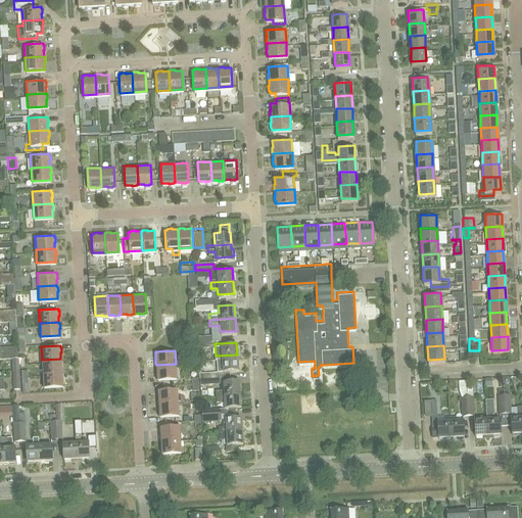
[(217,369),(238,368),(237,355),(216,356),(217,369)]
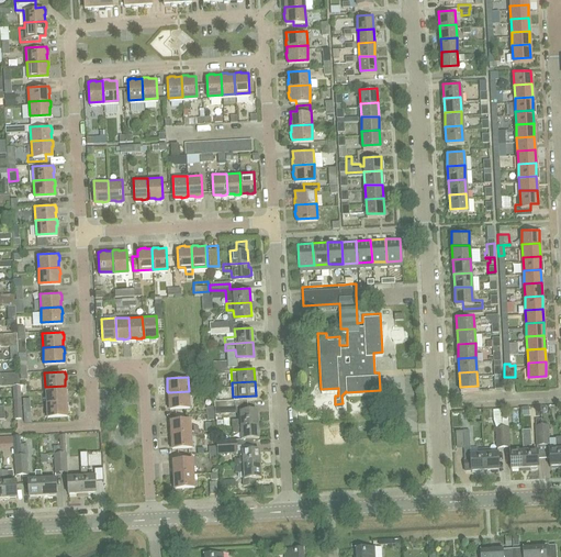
[(45,400),(66,399),(66,392),(67,392),(66,387),(65,386),(45,387),(45,400)]
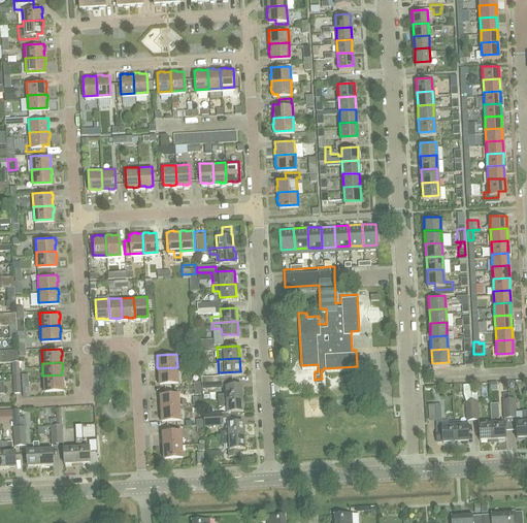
[(177,380),(177,367),(158,368),(158,373),(157,373),(158,380),(159,380),(159,381),(177,380)]
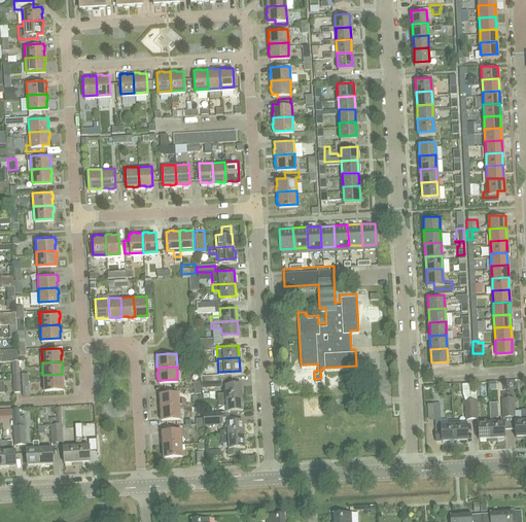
[(62,375),(62,374),(42,375),(43,388),(63,387),(63,380),(63,375),(62,375)]
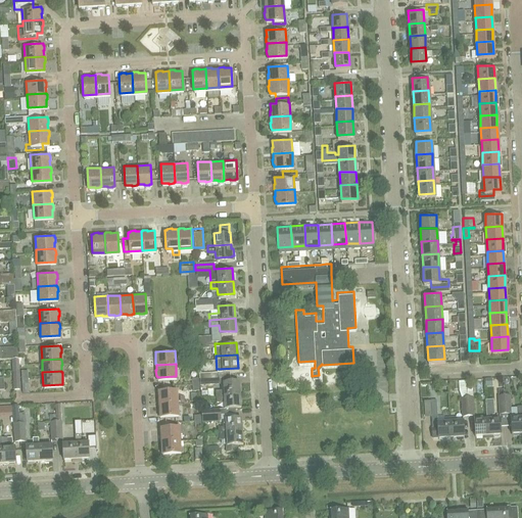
[(216,393),(239,391),(238,379),(222,380),(223,386),(215,386),(216,393)]
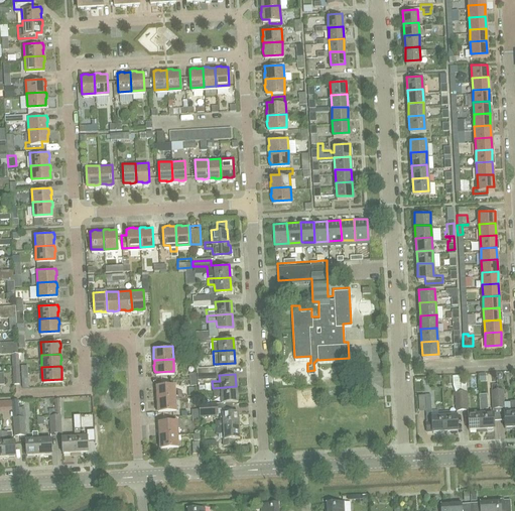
[(156,396),(175,395),(174,382),(155,383),(156,390),(155,390),(155,395),(156,395),(156,396)]
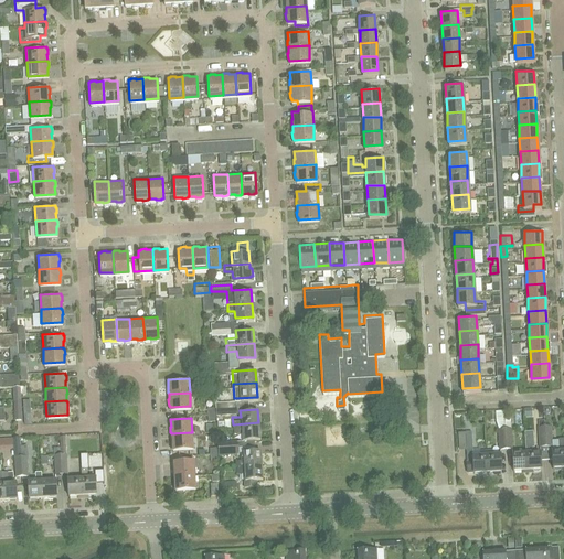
[(254,442),(254,437),(259,437),(258,422),(233,425),(233,430),(240,430),(240,437),(235,437),(216,438),(216,444),(254,442)]
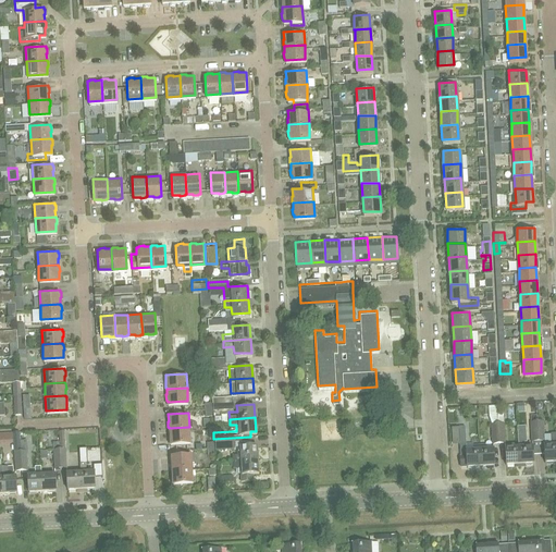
[(472,441),(472,445),(466,445),(466,441),(465,441),(464,421),(458,421),(459,441),(460,463),(466,462),(467,463),(480,463),(478,440),(472,441)]
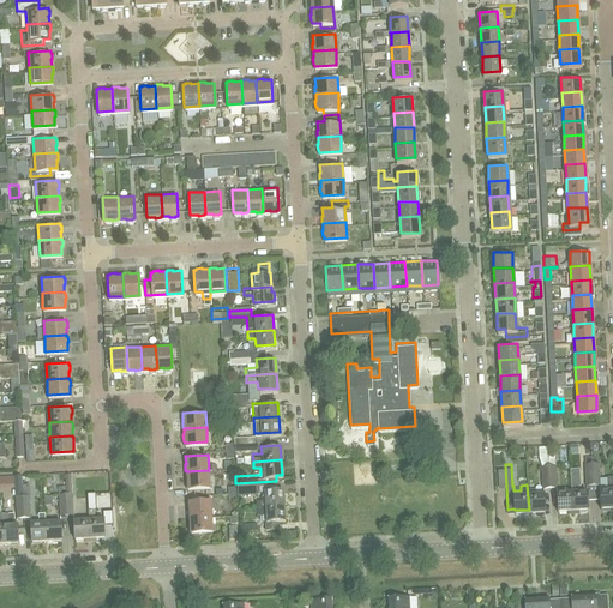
[(578,487),(577,482),(580,481),(578,464),(570,465),(570,475),(571,487),(572,506),(578,506),(580,509),(586,509),(587,506),(586,487),(578,487)]
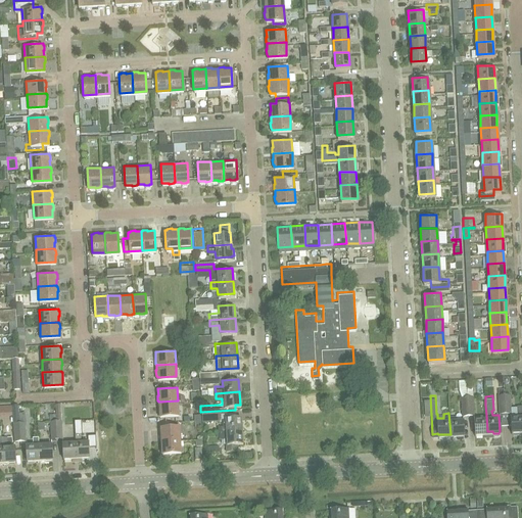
[(49,418),(55,418),(61,418),(60,401),(54,401),(55,417),(49,418)]
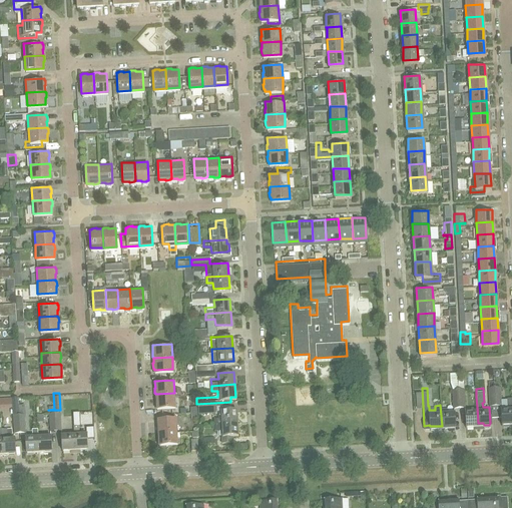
[(174,405),(174,393),(155,394),(155,399),(154,400),(155,405),(156,405),(156,406),(174,405)]
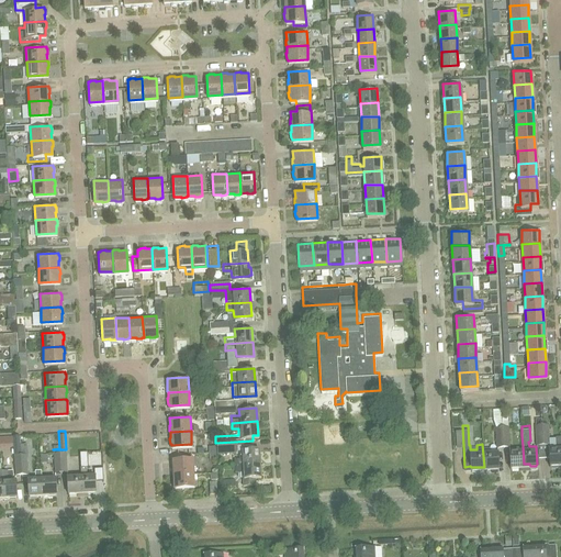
[(13,452),(20,452),(26,452),(26,450),(20,450),(19,432),(12,432),(13,452)]
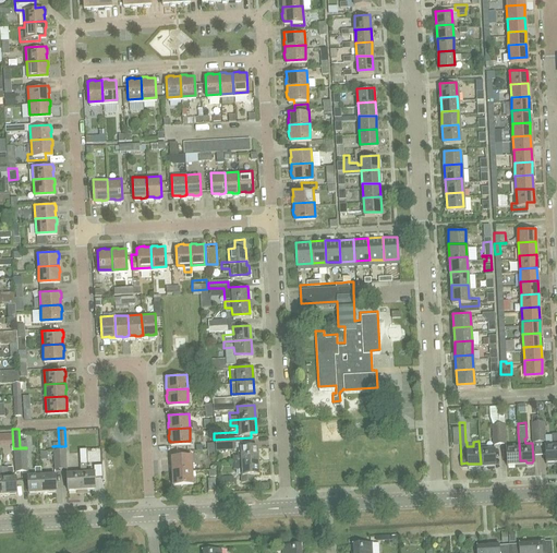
[(553,460),(554,459),(556,458),(556,429),(551,430),(552,440),(544,440),(546,459),(547,459),(547,460),(553,460)]
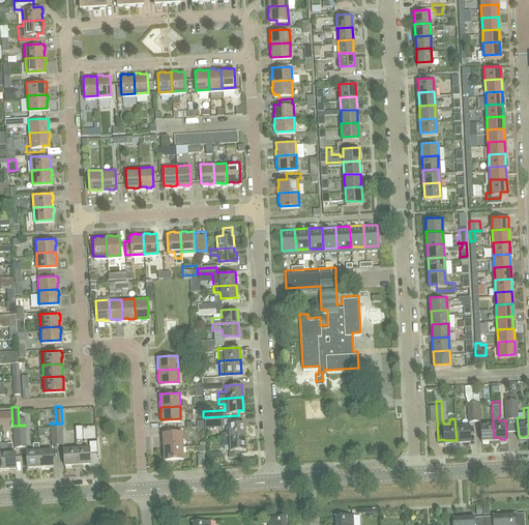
[(221,435),(244,434),(244,421),(238,421),(238,415),(203,417),(204,424),(223,423),(225,421),(226,429),(219,429),(221,435)]
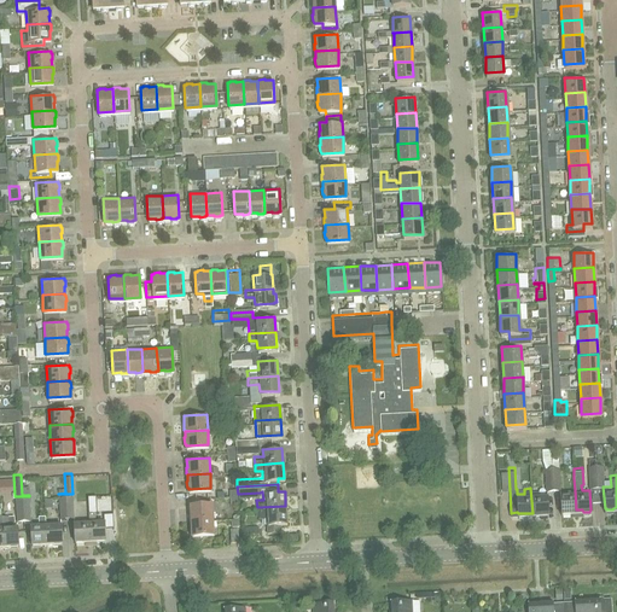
[(530,488),(533,513),(547,512),(546,493),(539,493),(537,488),(530,488)]
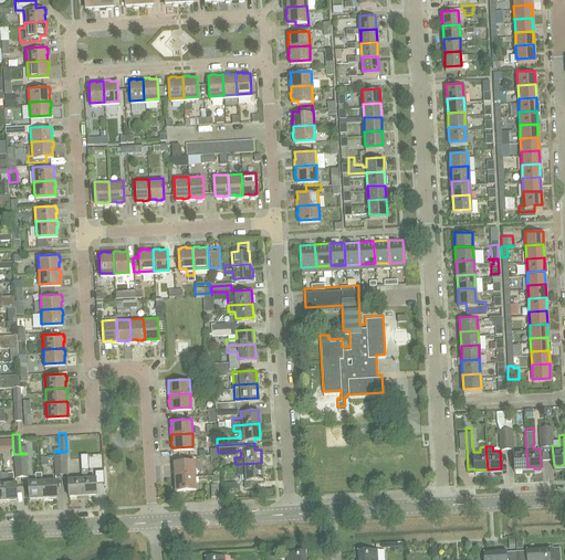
[(526,448),(512,450),(513,467),(527,466),(526,448)]
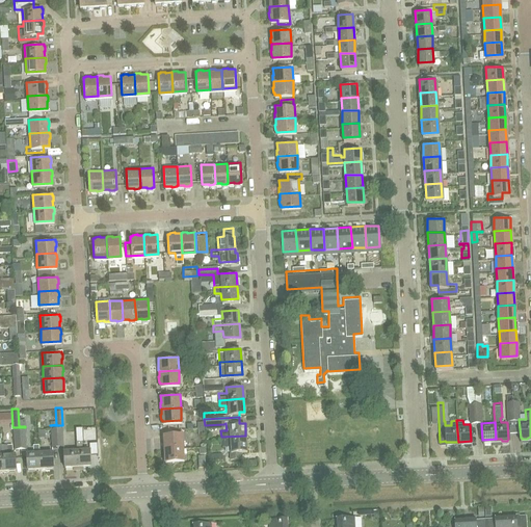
[(163,446),(183,445),(182,431),(162,432),(163,439),(162,439),(162,445),(163,444),(163,446)]
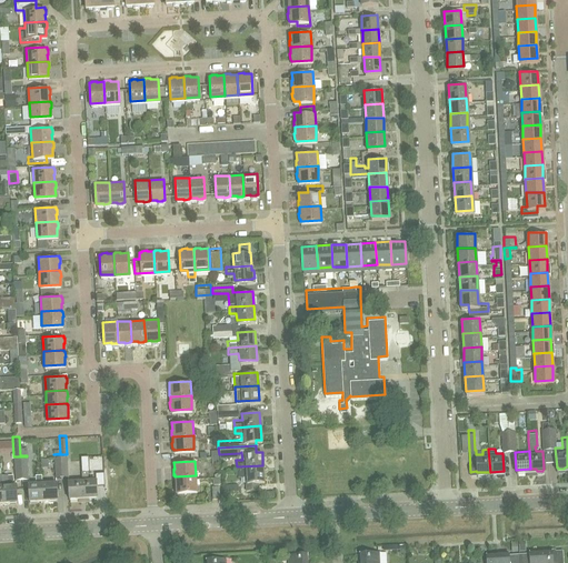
[(237,473),(246,472),(246,480),(245,480),(246,486),(258,485),(257,480),(263,479),(262,465),(237,466),(237,473)]
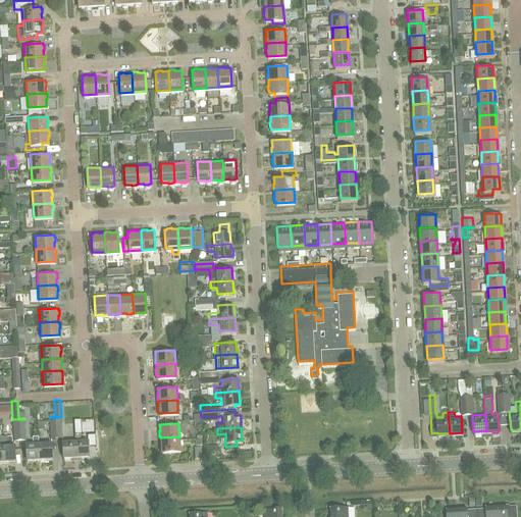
[(74,438),(75,455),(88,454),(87,437),(81,437),(80,429),(73,430),(74,438)]
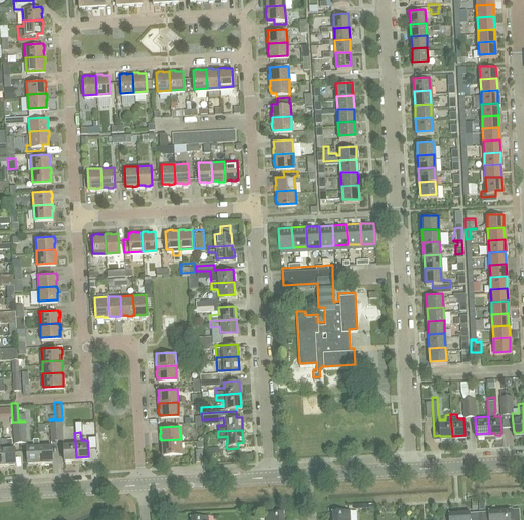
[(2,462),(15,462),(13,442),(11,442),(11,435),(0,436),(2,462)]
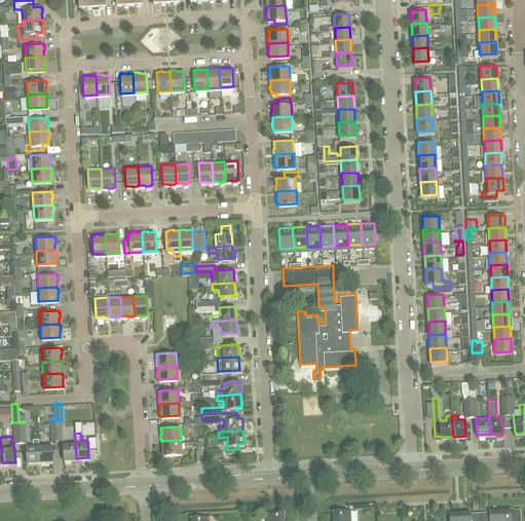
[(32,436),(33,444),(25,445),(26,461),(39,460),(38,444),(38,436),(32,436)]
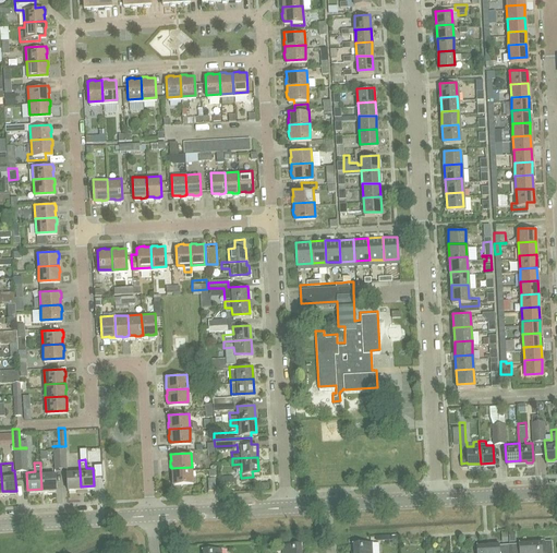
[(193,480),(192,467),(171,468),(171,473),(171,480),(172,480),(172,481),(193,480)]
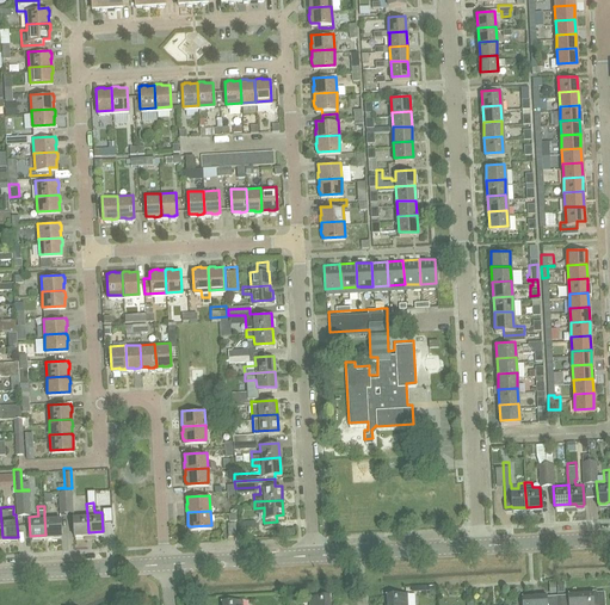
[(73,533),(88,532),(87,513),(72,514),(73,533)]
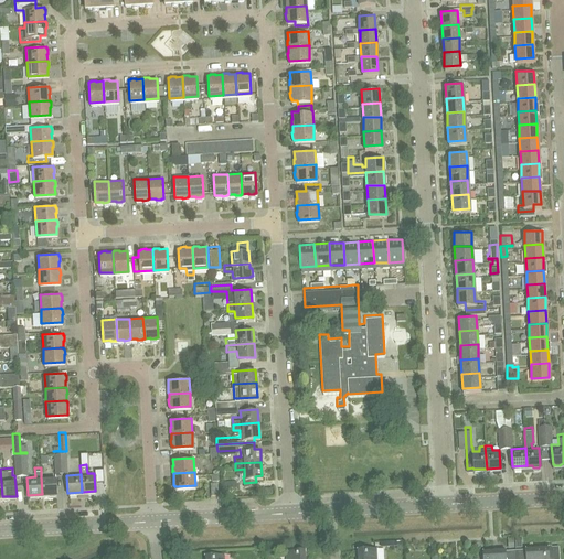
[(41,476),(42,494),(55,493),(54,475),(41,476)]
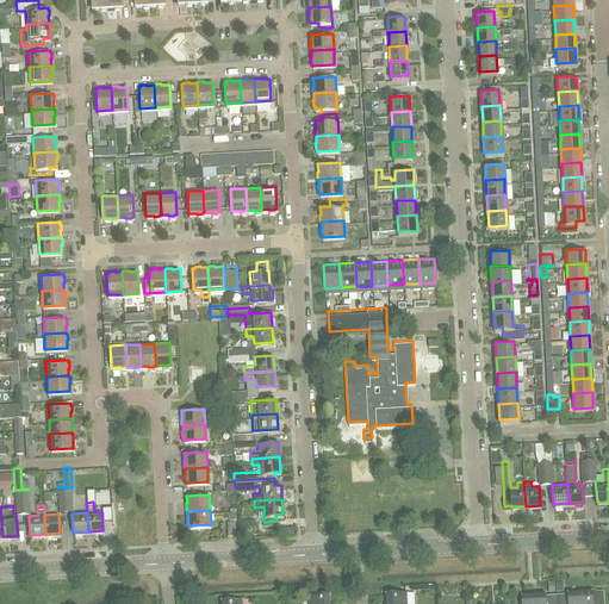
[(603,603),(603,585),(582,586),(582,589),(579,589),(579,586),(566,587),(566,589),(555,590),(555,603),(603,603)]
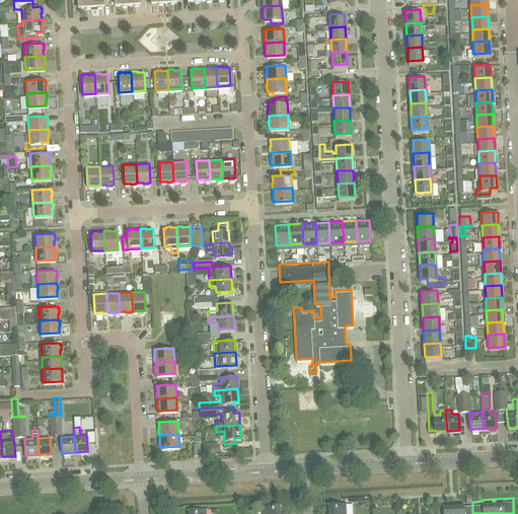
[(345,513),(345,500),(326,501),(326,513),(345,513)]
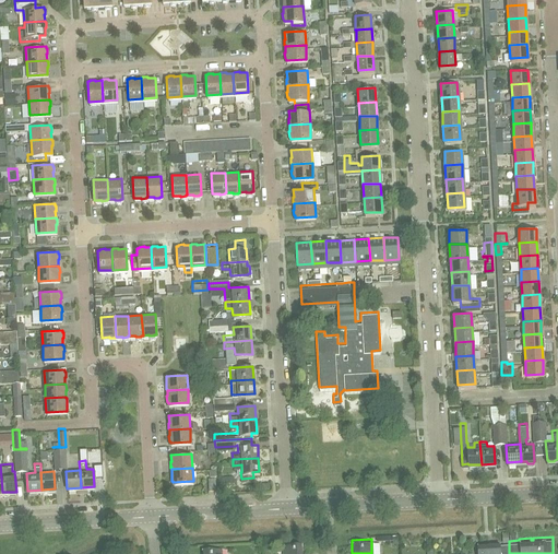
[(509,553),(509,541),(499,541),(499,540),(476,541),(477,553),(509,553)]
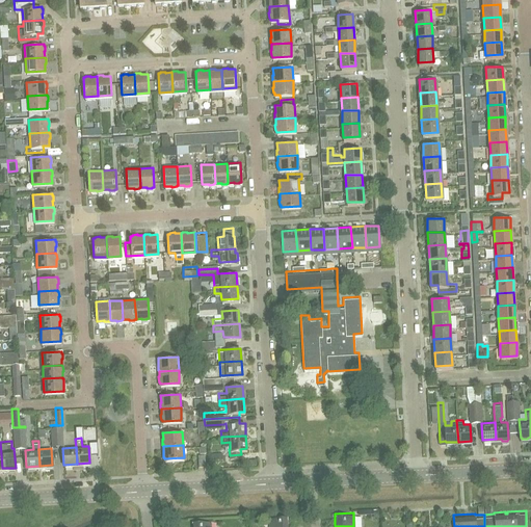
[(269,516),(269,526),(288,526),(288,515),(269,516)]
